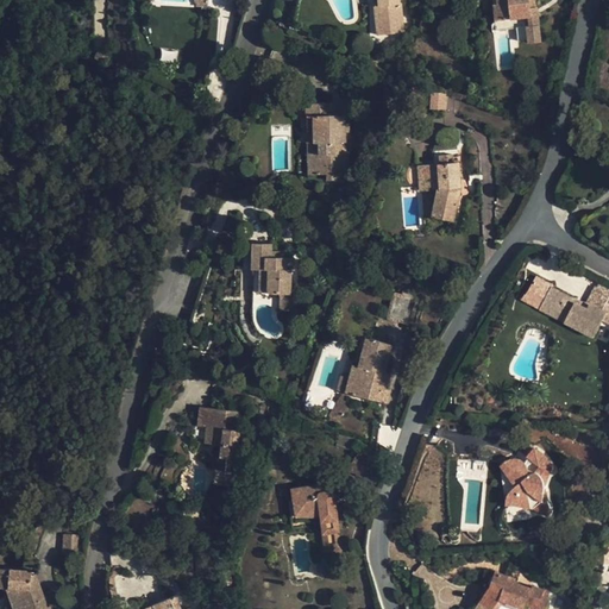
[(399,0),(397,6),(391,4),(387,19),(418,29),(426,0),(399,0)]
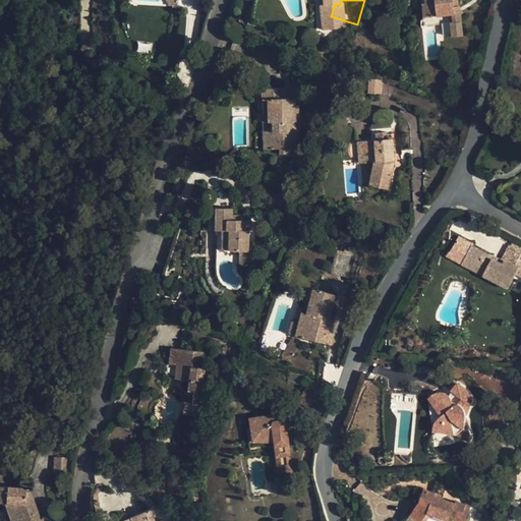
[(462,37),(459,0),(421,0),(423,17),(449,15),(451,38),(462,37)]
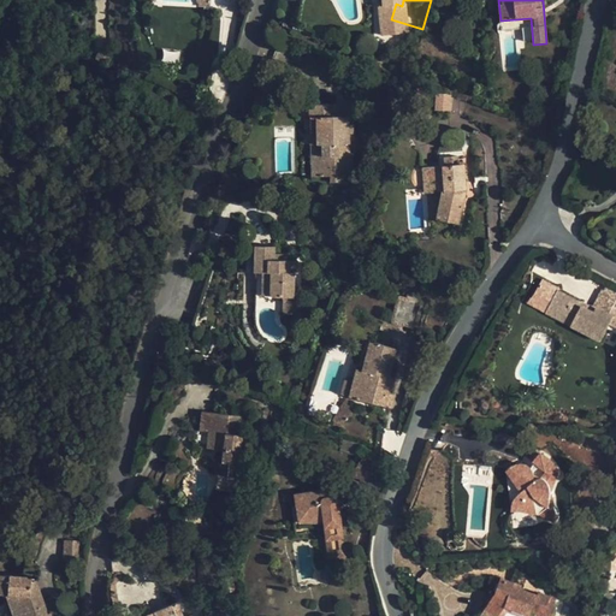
[(163,51),(163,61),(179,63),(179,51),(163,51)]
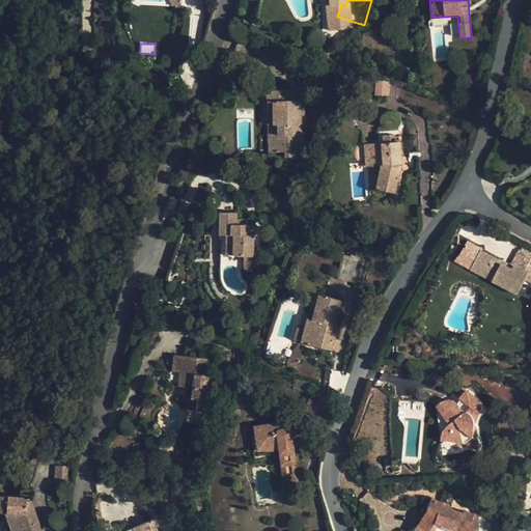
[(375,95),(390,95),(389,81),(375,81),(375,95)]
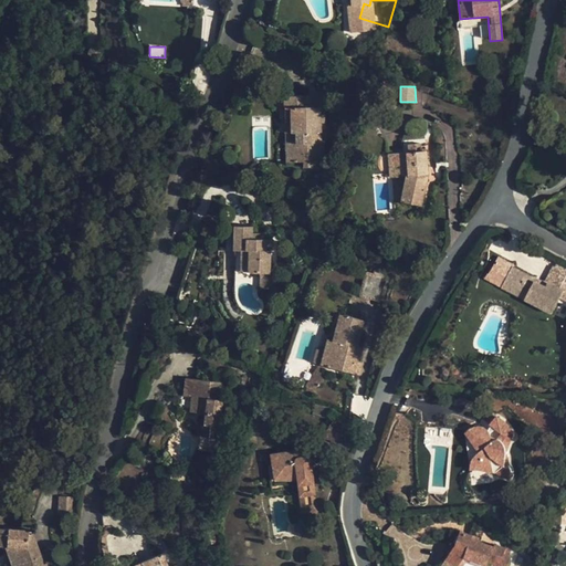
[(322,107),(283,108),(285,165),(324,163),(322,107)]
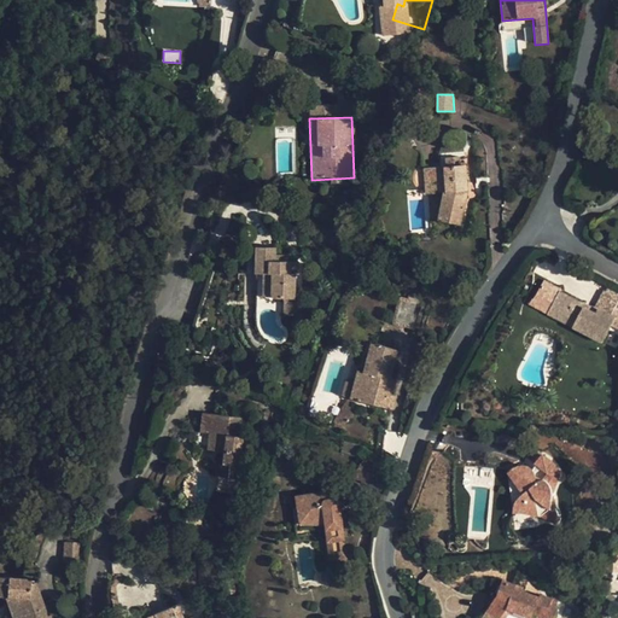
[(437,220),(462,226),(467,200),(467,193),(470,184),(467,157),(459,156),(445,157),(447,169),(437,167),(423,168),(425,193),(442,192),(437,217),(437,220)]
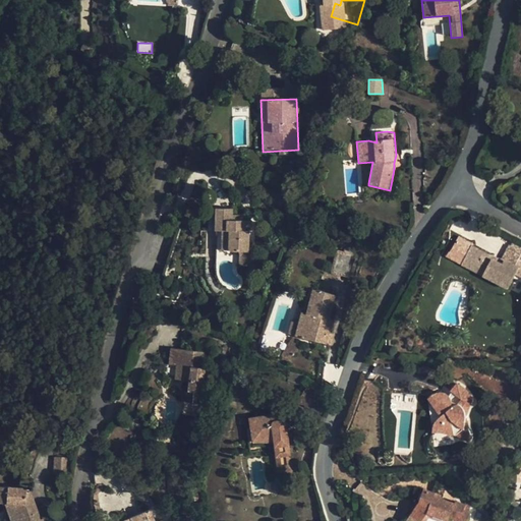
[(210,254),(224,259),(236,264),(241,246),(244,247),(248,230),(241,227),(232,224),(234,216),(217,211),(211,230),(213,231),(217,233),(210,254)]
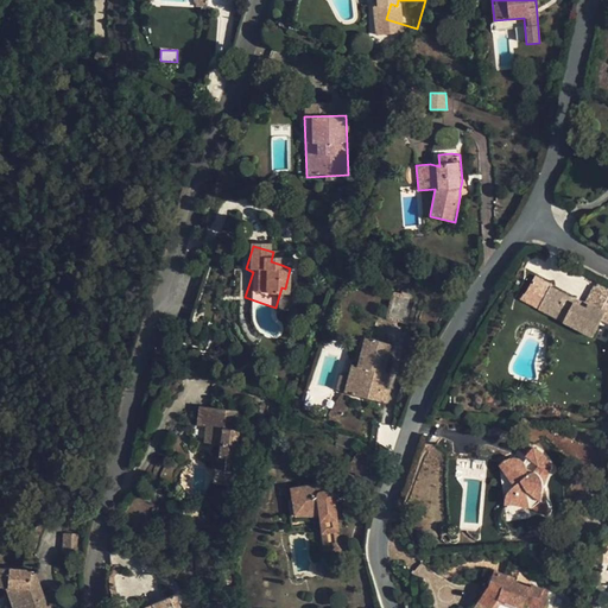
[(284,255),(273,252),(271,261),(282,265),(284,255)]
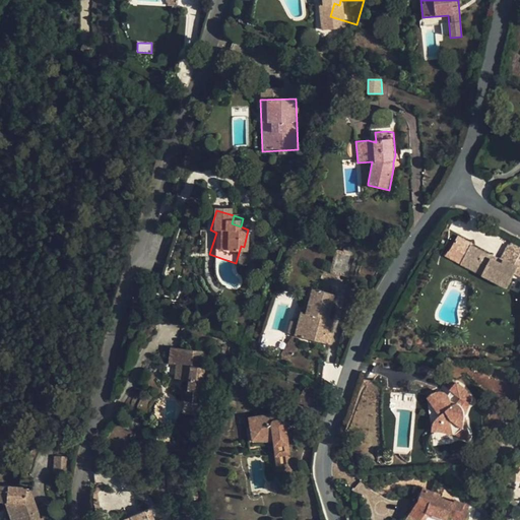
[(206,253),(209,254),(216,233),(212,231),(206,253)]
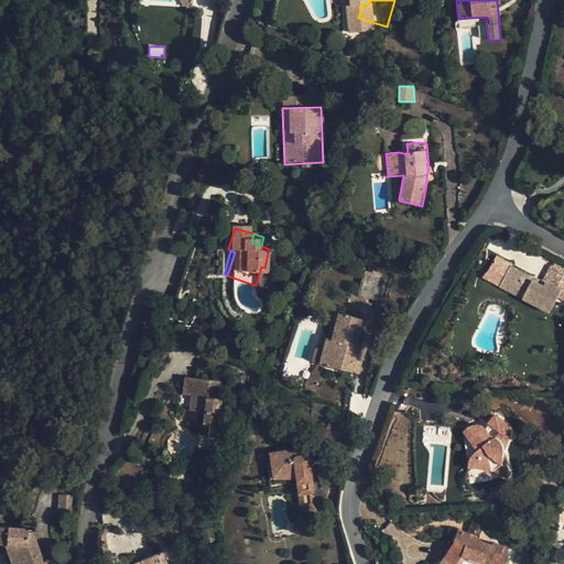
[(505,278),(511,266),(512,263),(497,256),(489,270),(505,278)]
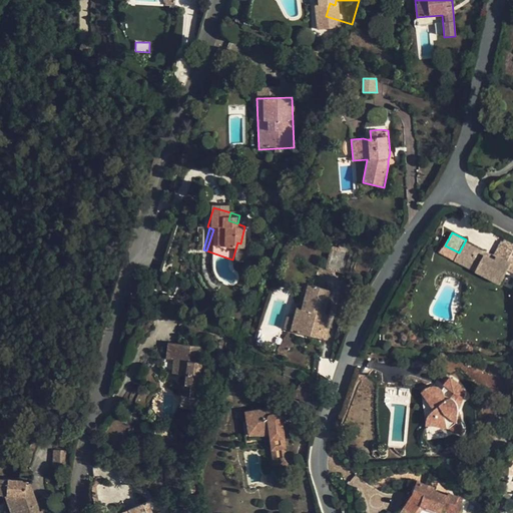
[(455,261),(500,285),(507,271),(512,273),(512,238),(507,235),(502,245),(512,250),(507,262),(496,255),(494,260),(485,254),(486,252),(465,241),(459,252),(455,261)]
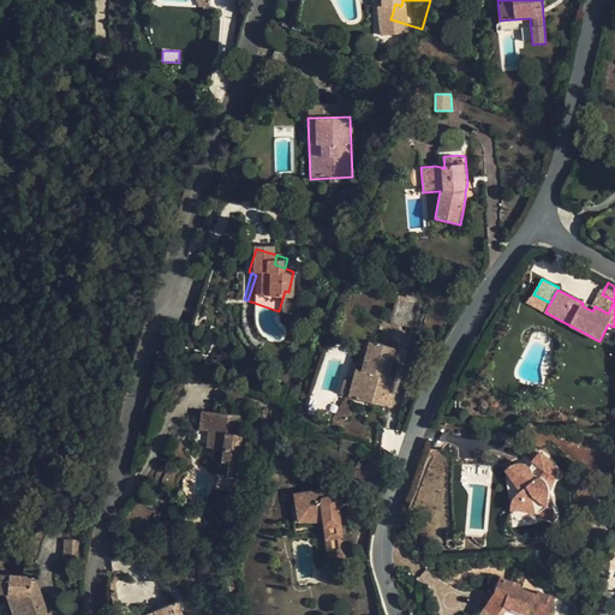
[(614,300),(602,294),(595,306),(608,314),(614,300)]
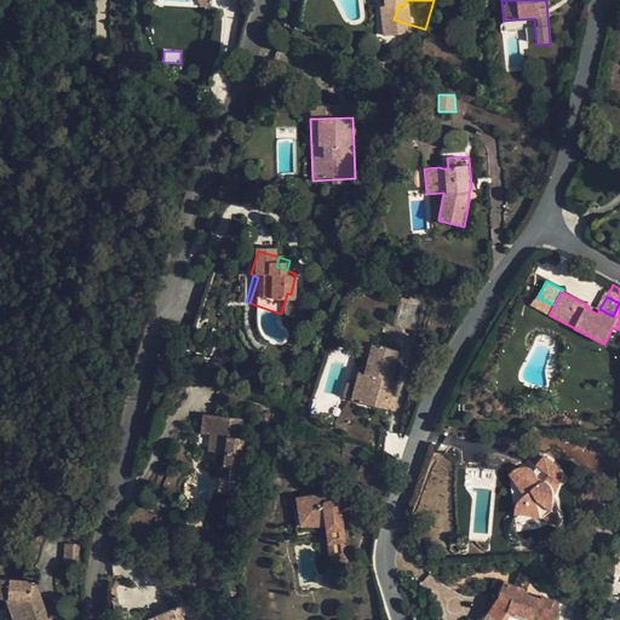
[(399,326),(420,331),(426,308),(405,303),(399,326)]
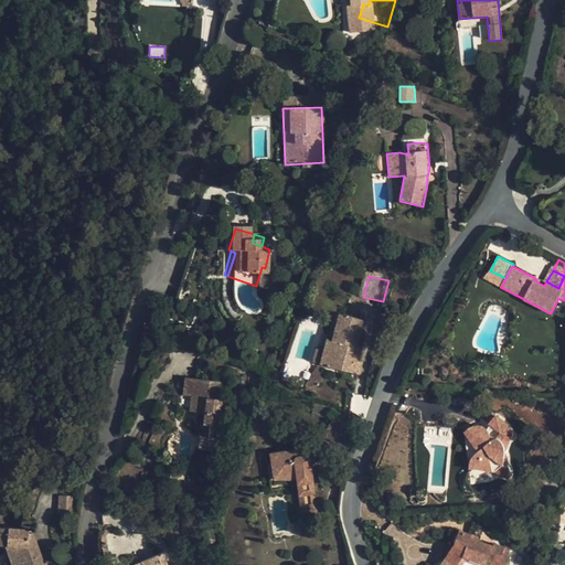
[(258,286),(256,286),(243,281),(241,296),(255,300),(258,286)]
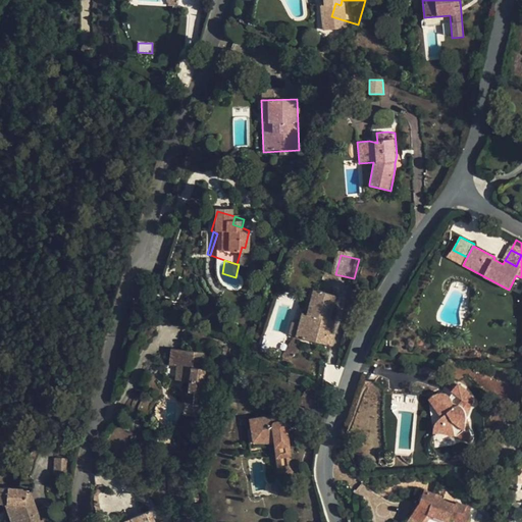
[(329,320),(335,295),(313,290),(307,313),(302,312),(299,323),(296,335),(326,344),(330,345),(333,334),(329,333),(332,321),(329,320)]
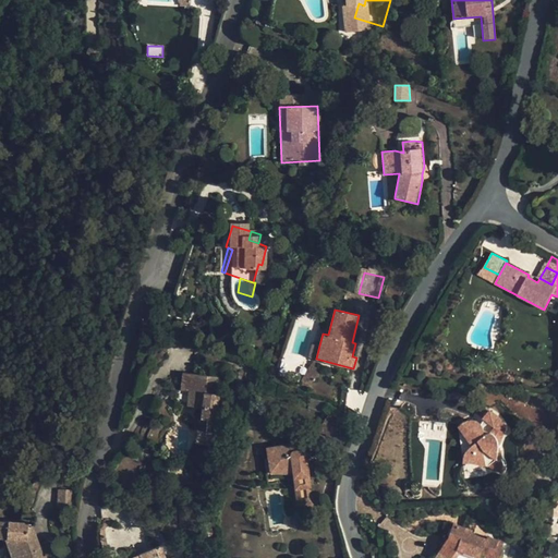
[(316,359),(319,346),(313,343),(308,358),(316,359)]
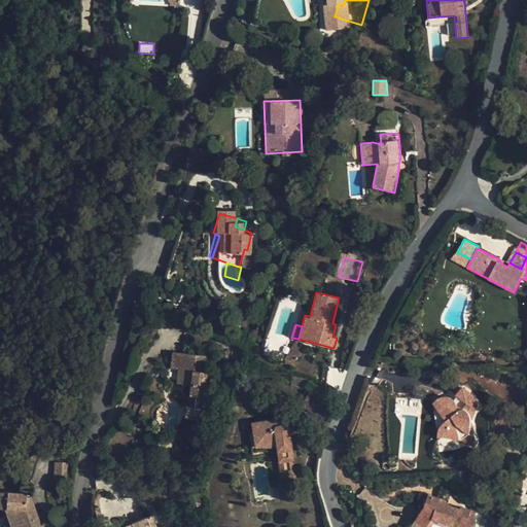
[(299,342),(296,341),(284,359),(288,361),(289,361),(292,361),(295,359),(297,358),(300,356),(301,355),(301,354),(302,351),(301,347),(300,344),(299,342)]
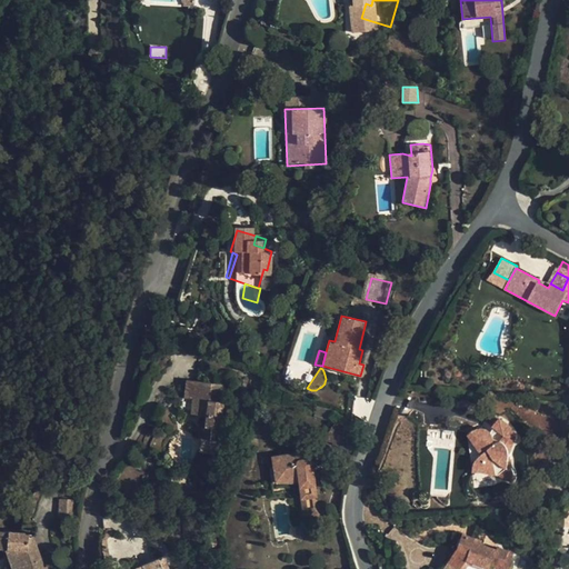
[(220,429),(226,385),(199,381),(195,382),(192,399),(191,413),(207,416),(206,427),(212,428),(220,429)]
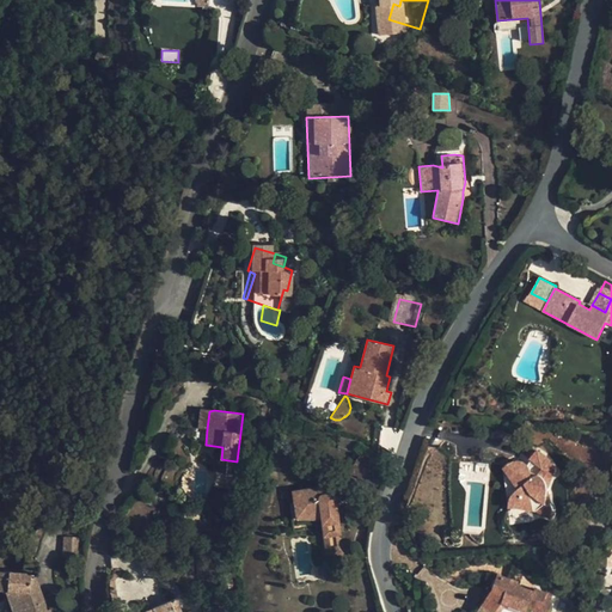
[(207,429),(209,411),(200,415),(199,428),(207,429)]
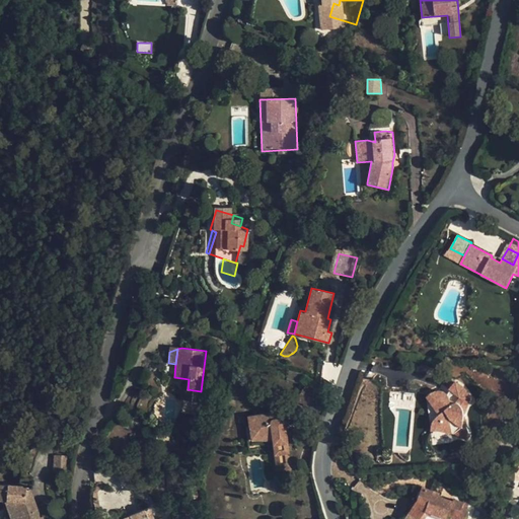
[(431,427),(431,431),(439,430),(455,434),(459,425),(464,428),(466,425),(466,423),(466,421),(465,419),(464,416),(470,399),(470,397),(470,396),(464,388),(462,386),(458,383),(450,379),(444,386),(449,389),(459,397),(455,402),(451,404),(449,396),(446,393),(444,392),(441,391),(437,391),(435,391),(433,392),(431,393),(426,396),(438,415),(436,417),(434,420),(433,422),(431,427)]
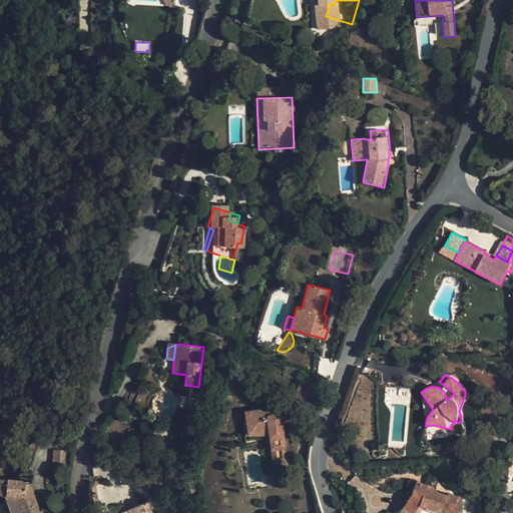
[(190,397),(181,395),(180,407),(195,409),(197,397),(190,397)]
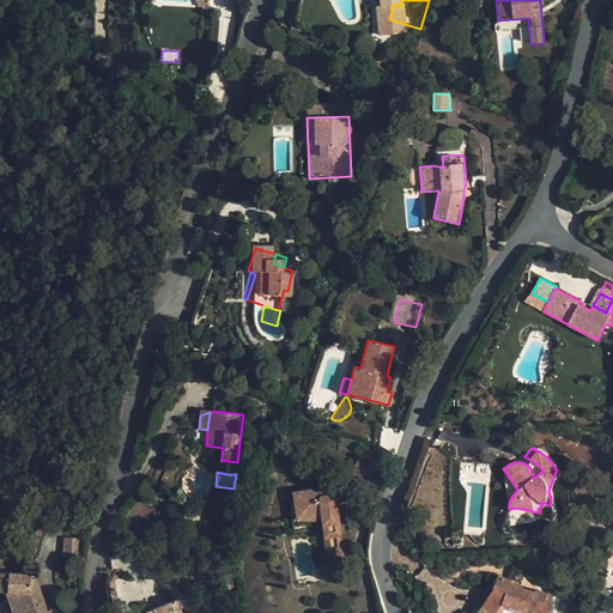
[(297,519),(322,520),(325,536),(327,557),(344,554),(337,496),(333,486),(293,492),(297,519)]
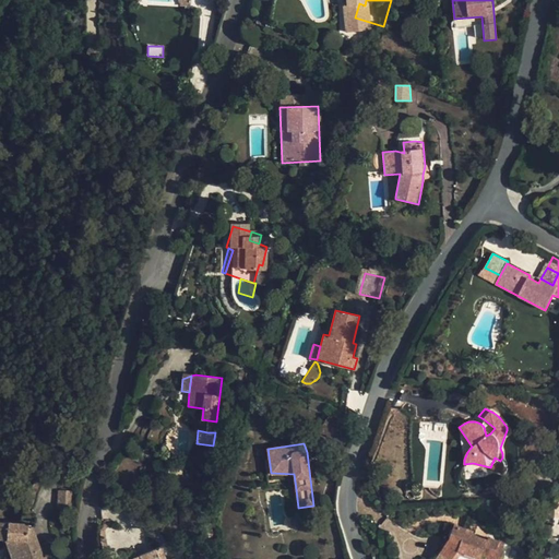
[(490,467),(503,474),(506,470),(506,468),(504,464),(503,462),(500,461),(495,458),(490,467)]
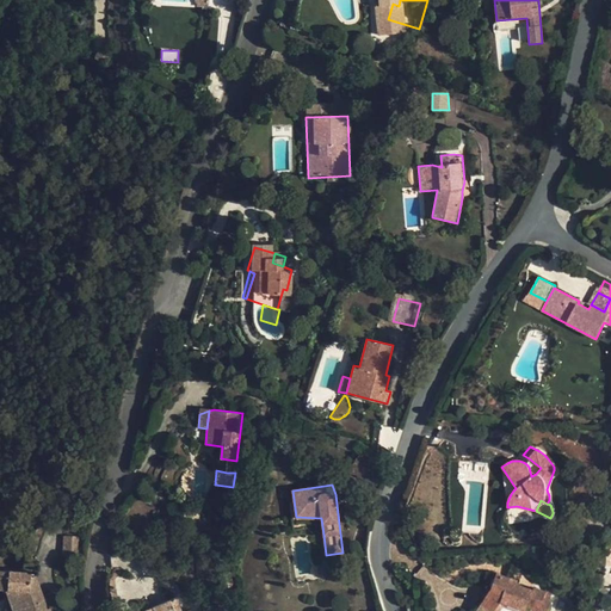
[(63,554),(80,555),(81,536),(65,536),(63,554)]
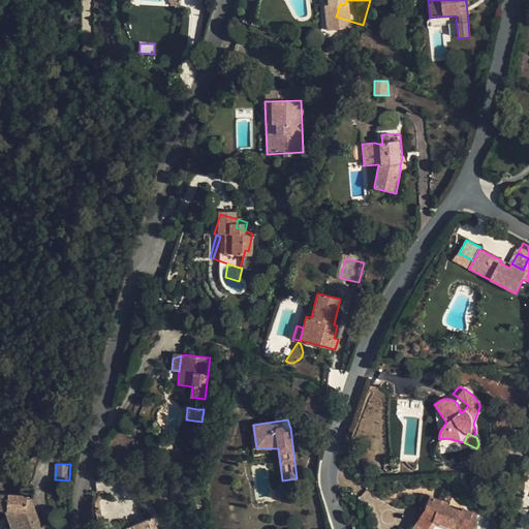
[(443,491),(440,500),(448,503),(452,494),(443,491)]
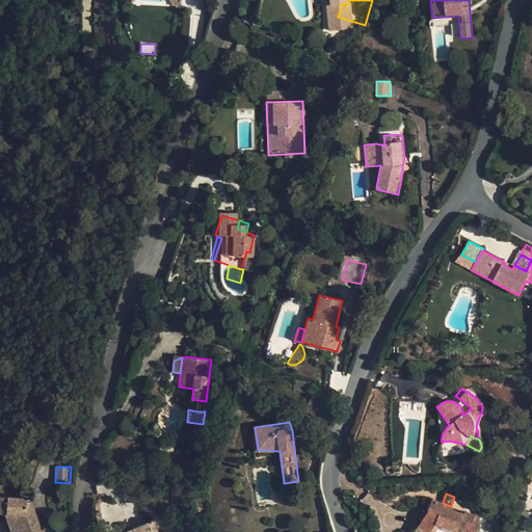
[(44,531),(44,530),(41,530),(40,525),(38,522),(34,511),(26,510),(27,499),(0,496),(0,512),(5,513),(11,531),(18,529),(18,531),(44,531)]
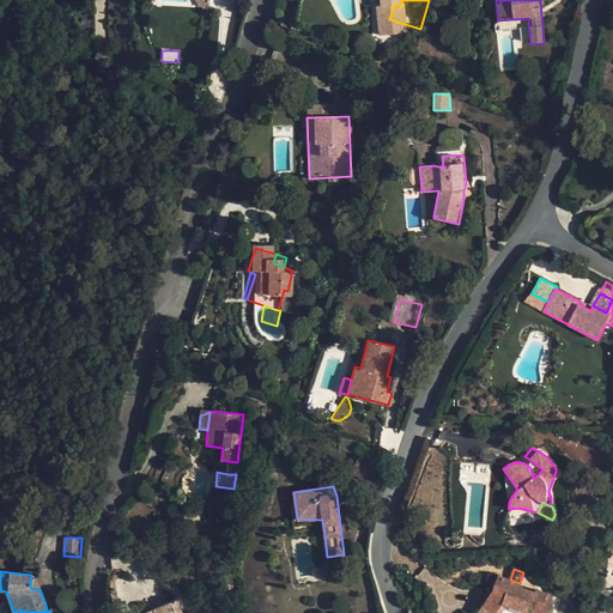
[(527,612),(550,612),(553,607),(550,606),(554,596),(535,589),(534,593),(519,587),(520,583),(510,580),(498,575),(492,592),(478,612),(496,612),(505,601),(513,605),(511,607),(523,612),(525,608),(528,610),(527,612)]
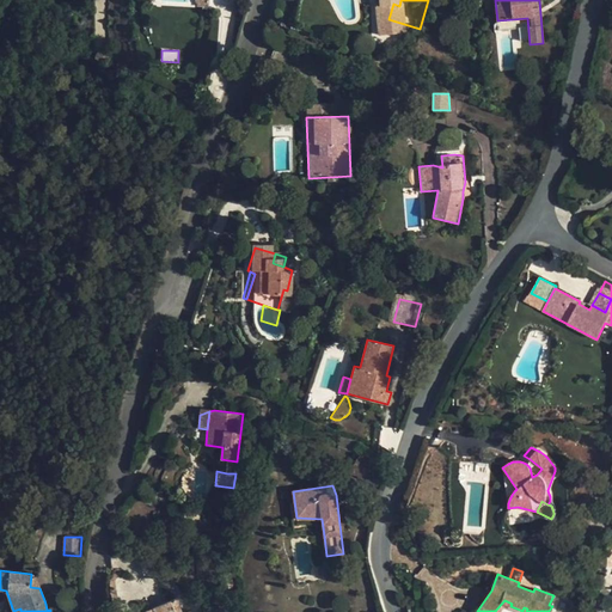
[(182,611),(176,598),(146,611),(193,611),(193,610),(187,611),(182,611)]
